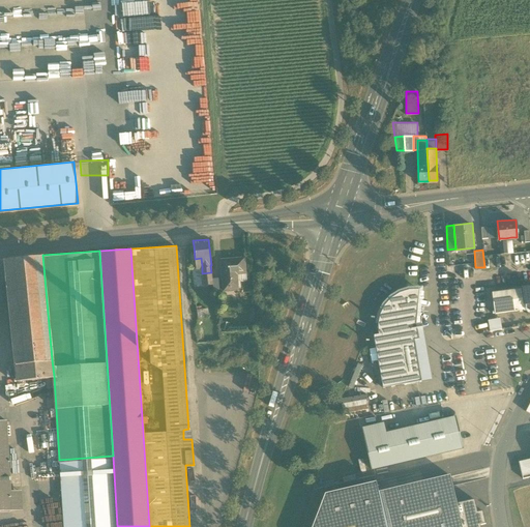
[(7,286),(16,363),(52,360),(42,255),(4,259),(6,280),(7,286)]
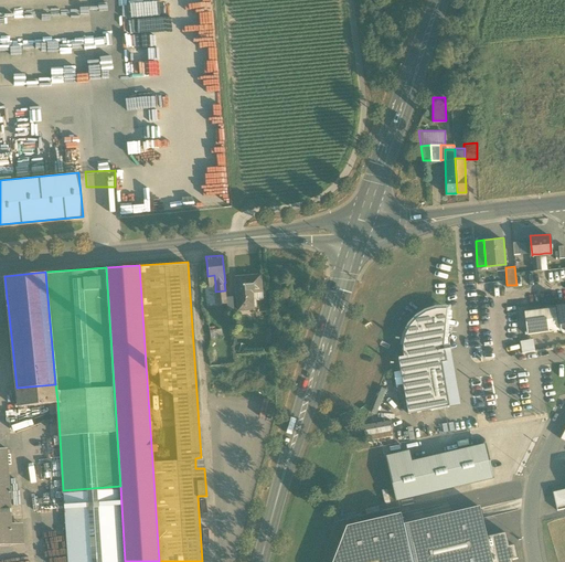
[(235,275),(238,308),(254,307),(252,289),(262,289),(260,273),(235,275)]
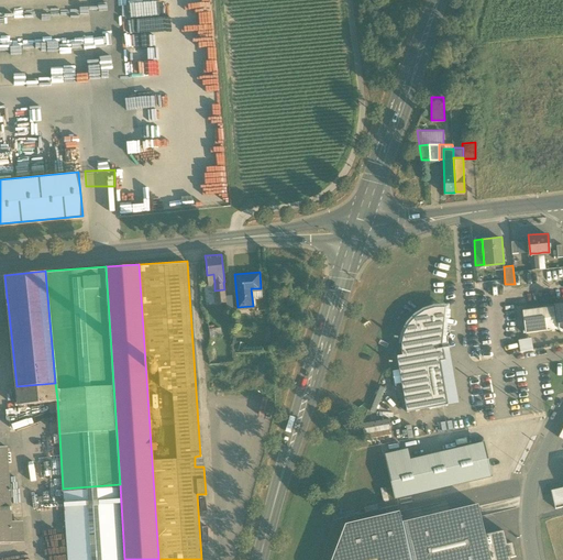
[(214,291),(217,302),(225,300),(224,289),(214,291)]
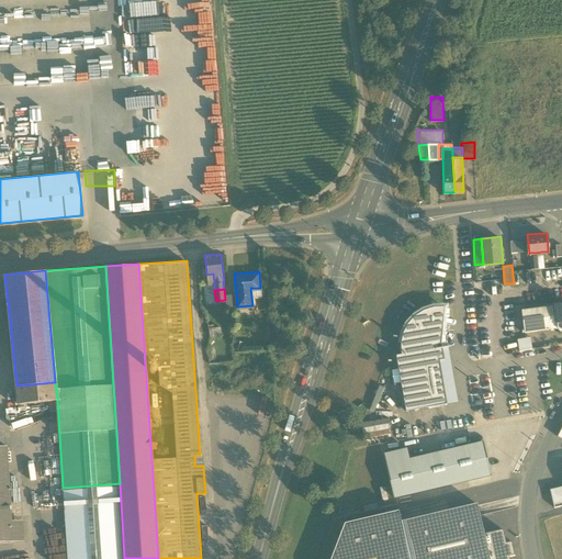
[(521,309),(525,331),(557,326),(554,304),(521,309)]
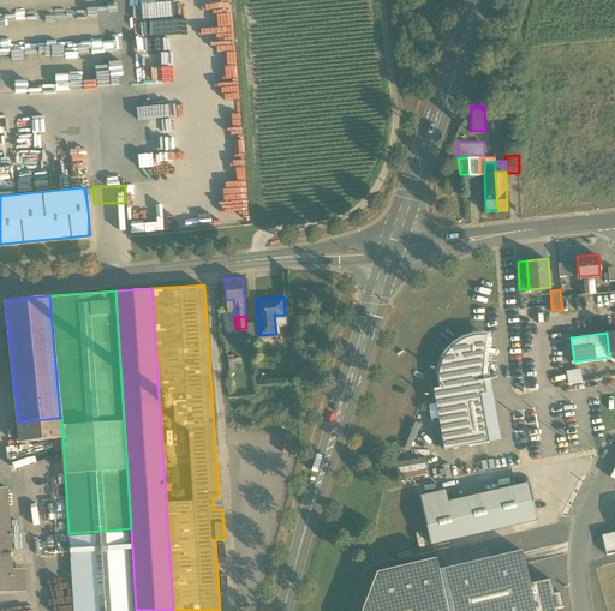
[(434,387),(445,447),(489,439),(481,391),(485,390),(484,378),(483,373),(487,334),(475,334),(464,337),(454,343),(447,352),(441,361),(439,372),(440,384),(440,385),(434,387)]
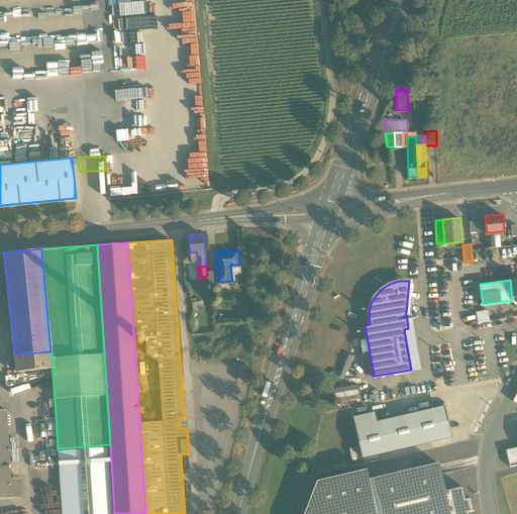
[(191,297),(192,307),(208,306),(207,296),(191,297)]
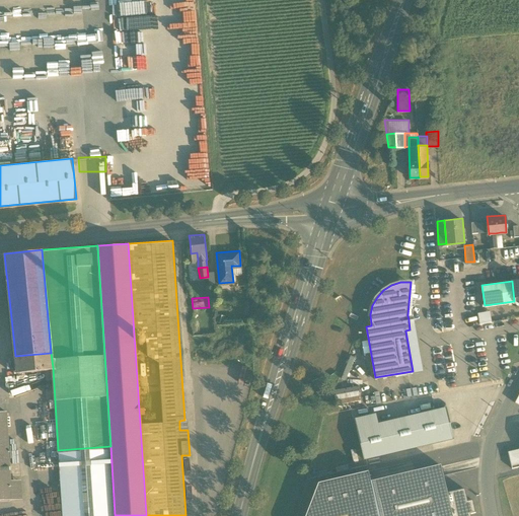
[(477,311),(479,322),(492,320),(490,309),(477,311)]
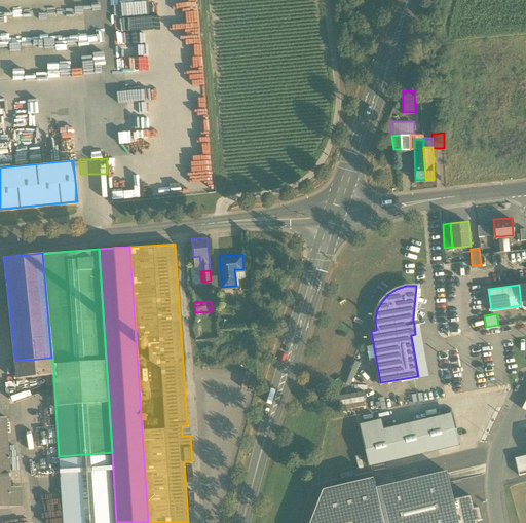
[(411,335),(418,376),(427,374),(419,323),(414,324),(415,334),(411,335)]
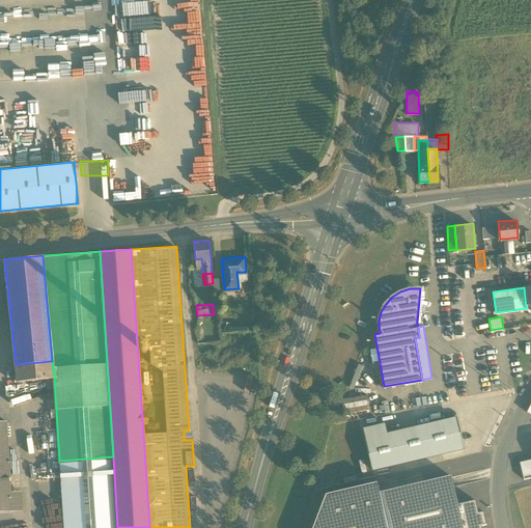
[(54,377),(52,361),(16,364),(17,381),(54,377)]
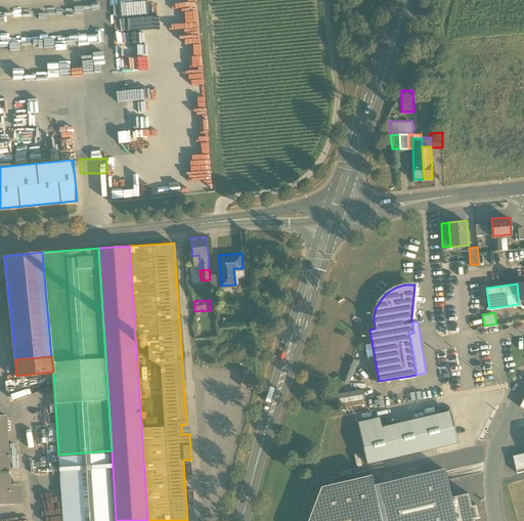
[(360,388),(337,390),(338,402),(362,400),(360,388)]
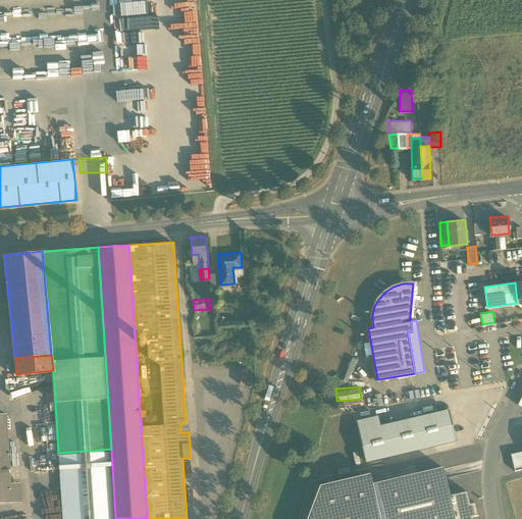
[(438,411),(379,425),(377,415),(356,420),(366,460),(446,442),(456,439),(449,409),(438,411)]
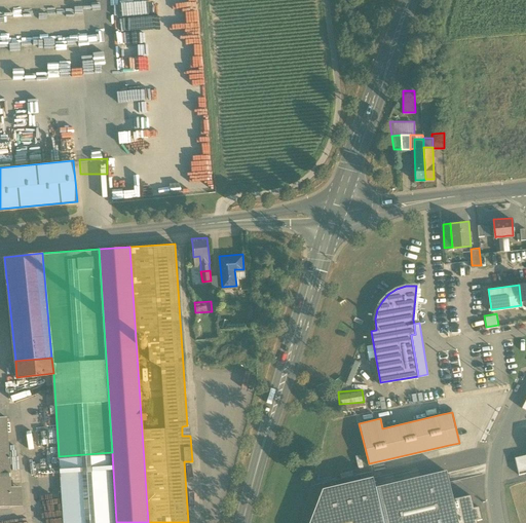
[(0,506),(11,506),(10,486),(6,416),(0,416),(0,506)]
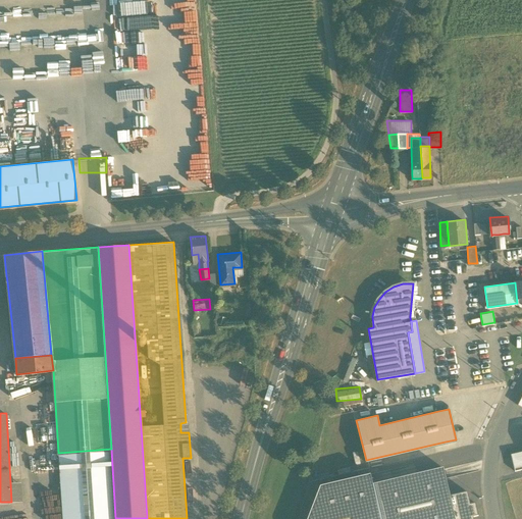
[(189,422),(186,422),(180,423),(180,432),(189,432),(189,422)]
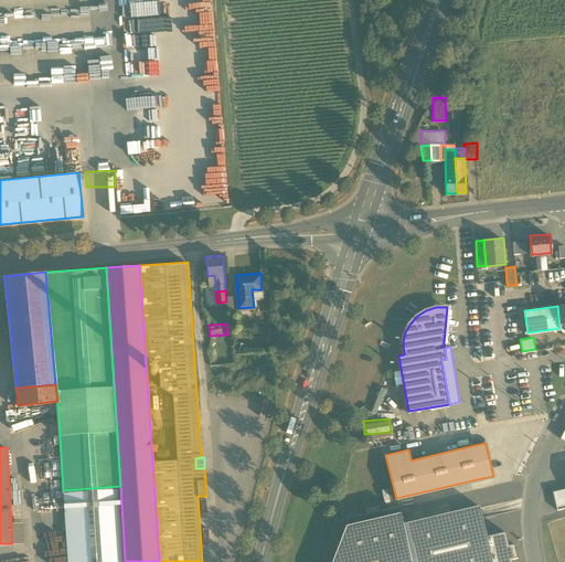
[(125,561),(120,486),(63,490),(67,561),(125,561)]
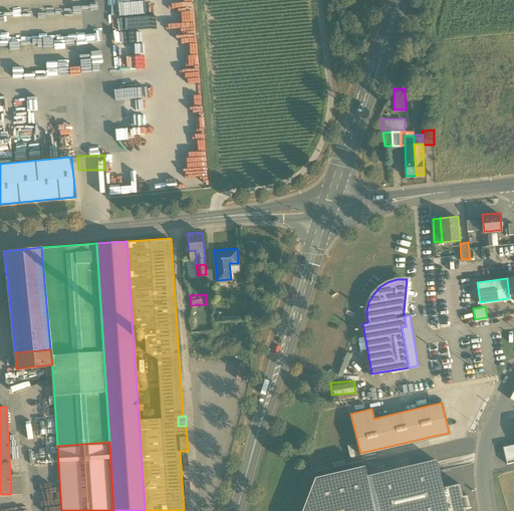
[(513,443),(503,446),(507,463),(513,460),(513,443)]
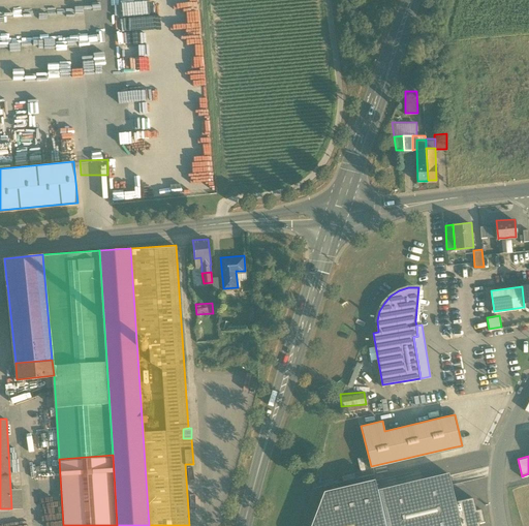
[(448,472),(378,489),(386,525),(479,525),(479,522),(485,521),(481,507),(480,507),(480,509),(476,511),(476,508),(473,496),(456,500),(448,472)]
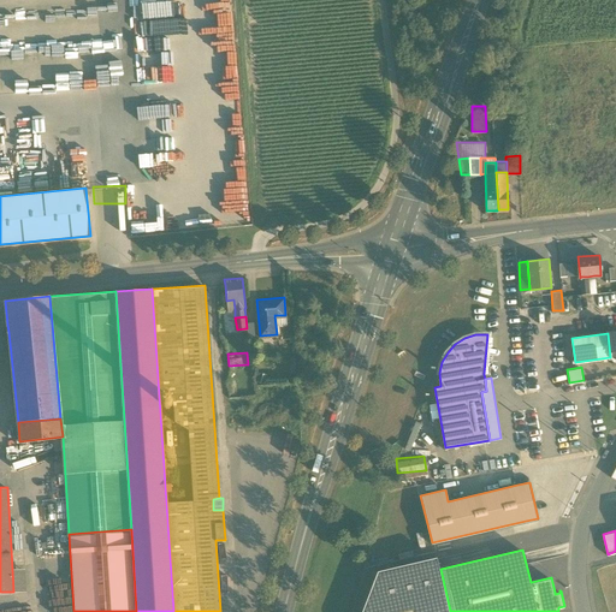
[(450,611),(440,569),(439,569),(437,557),(378,571),(361,611),(450,611)]
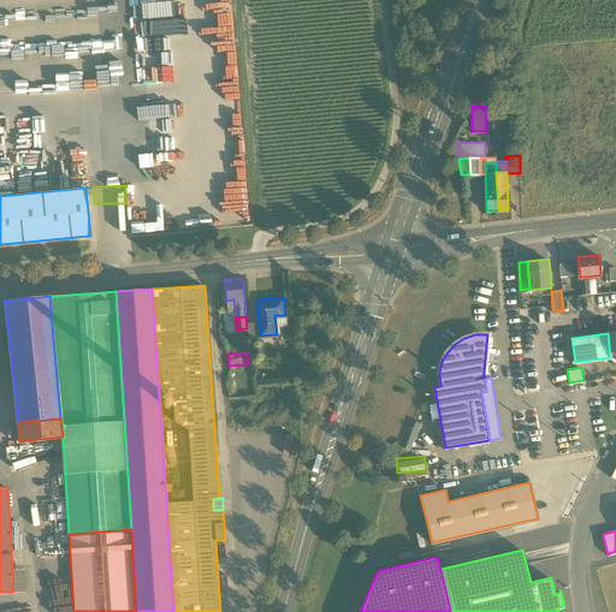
[(24,568),(12,569),(13,592),(25,590),(24,568)]
